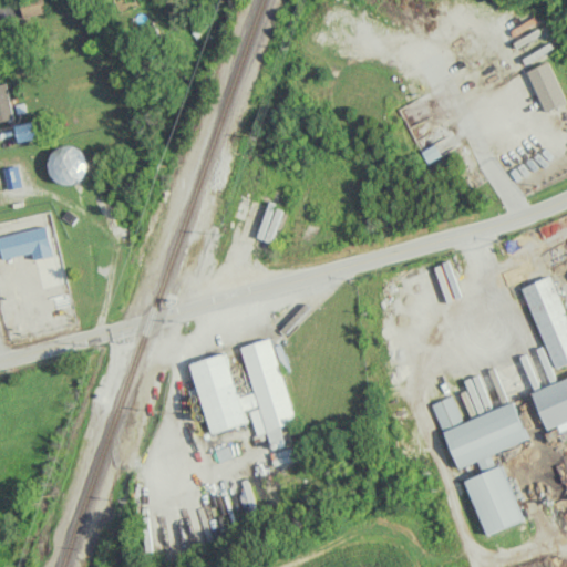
[(20,0),(26,18),(50,10),(47,0),(20,0)]
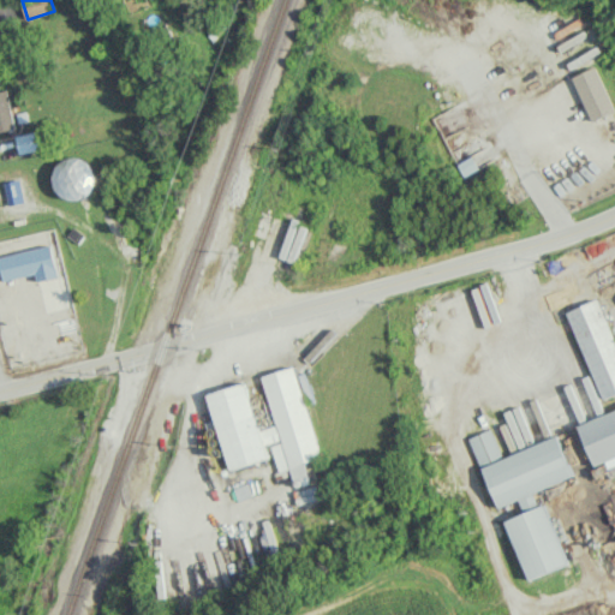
[(589,120),(613,112),(597,66),(573,75),(589,120)]
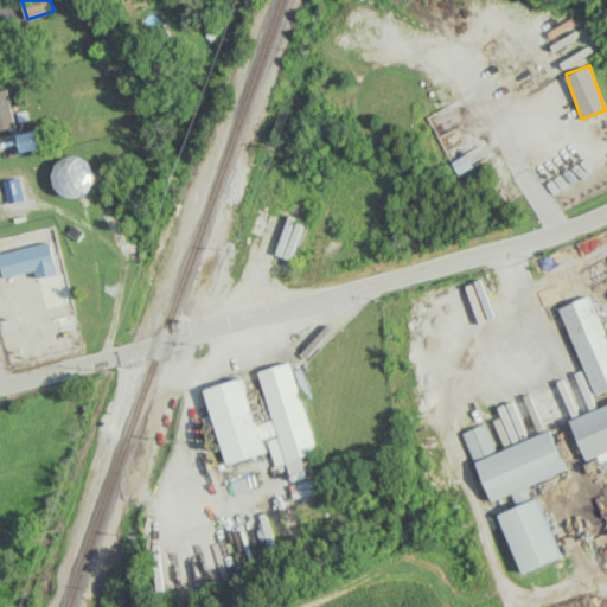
[(19,151),(42,147),(38,129),(16,133),(19,151)]
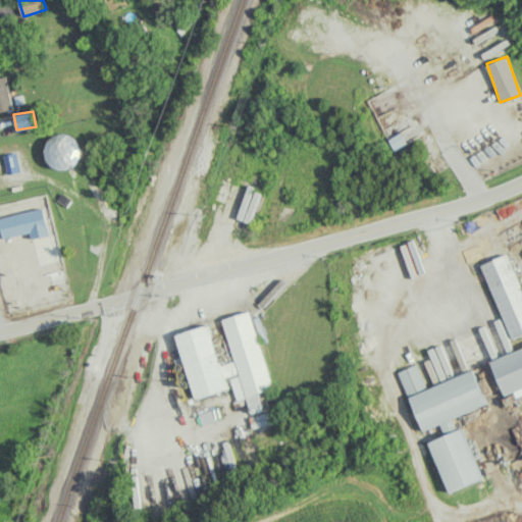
[(81,167),(82,136),(48,135),(47,166),(81,167)]
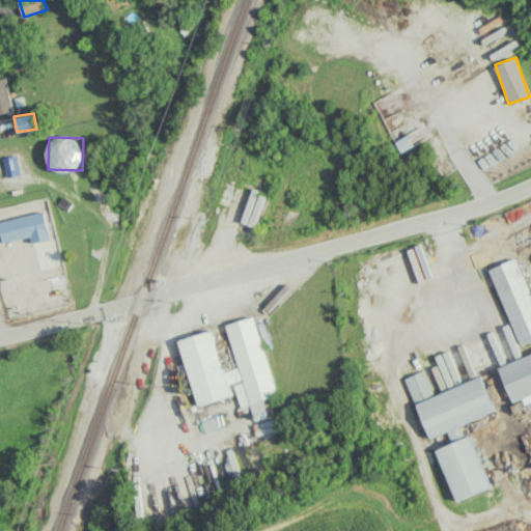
[(21,174),(17,155),(4,158),(7,177),(21,174)]
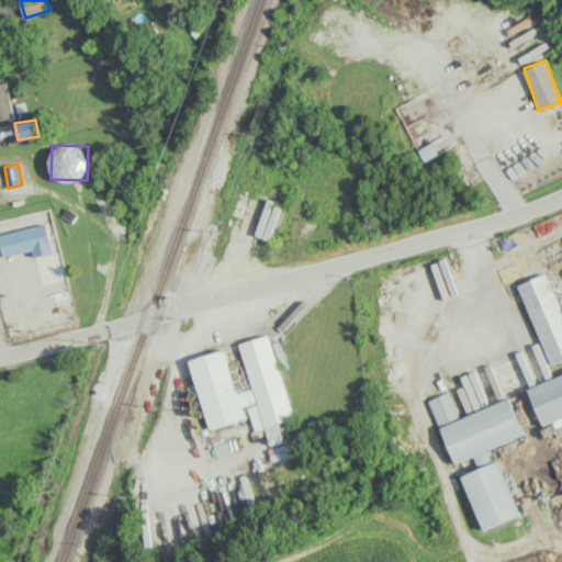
[(0,232),(0,238),(3,256),(32,251),(33,257),(52,254),(47,225),(0,232)]
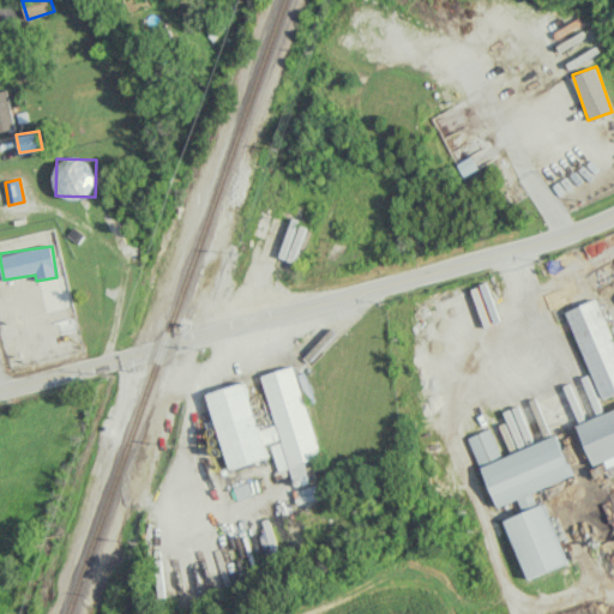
[(600,398),(613,392),(613,339),(599,298),(566,309),(600,398)]
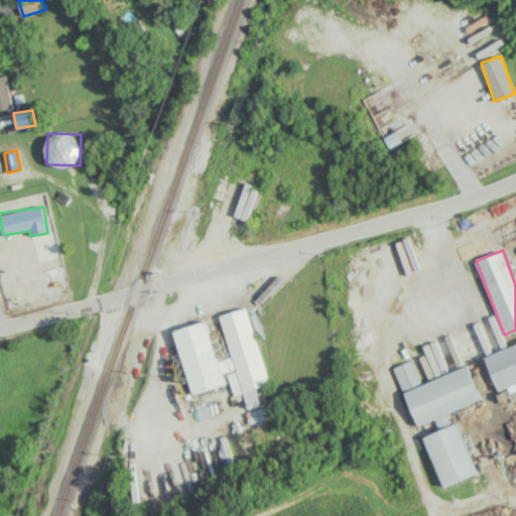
[(175,330),(192,394),(227,385),(224,373),(228,372),(235,396),(245,394),(249,408),(270,403),(268,395),(262,396),(259,386),(269,383),(249,307),(221,314),(232,357),(218,360),(208,320),(175,330)]
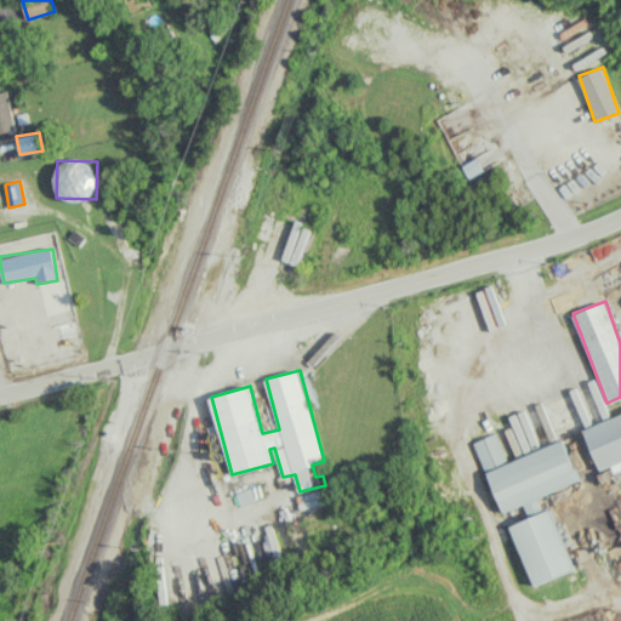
[(599,471),(611,466),(614,473),(620,469),(620,410),(582,425),(599,471)]
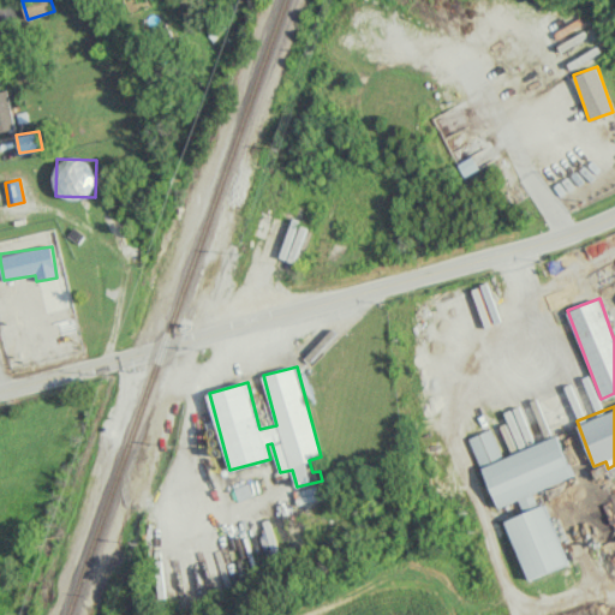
[(557,435),(501,457),(491,429),(470,437),(496,507),(519,499),(523,511),(537,505),(532,491),(573,476),(557,435)]
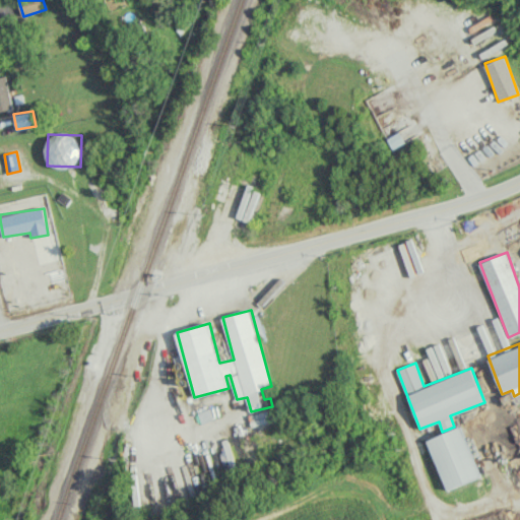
[(444,489),(479,477),(462,427),(428,438),(444,489)]
